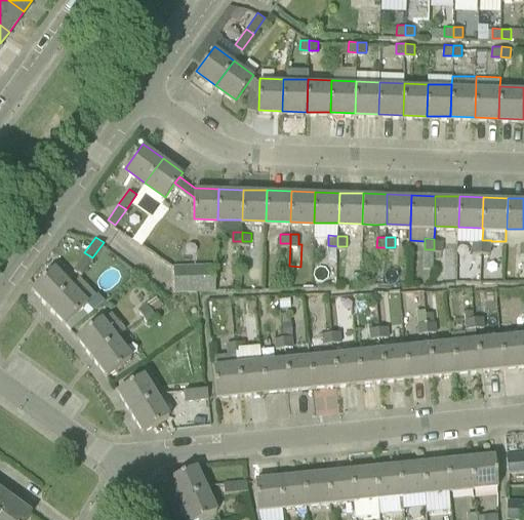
[(434,249),(443,249),(443,239),(434,239),(434,249)]
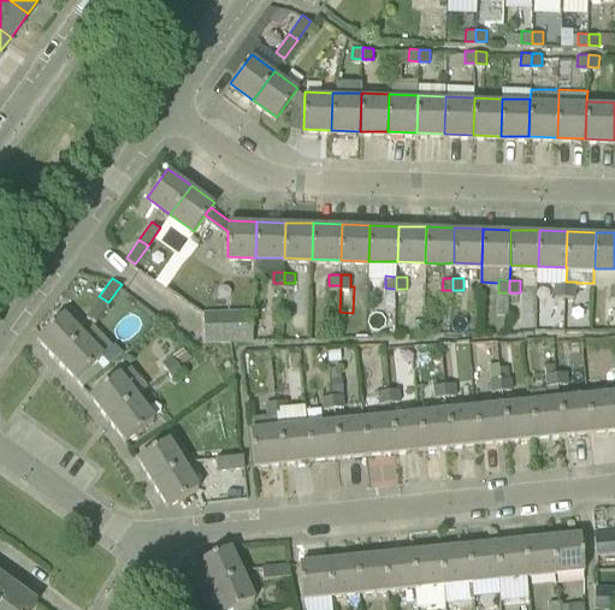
[(566,294),(566,282),(555,282),(554,294),(566,294)]
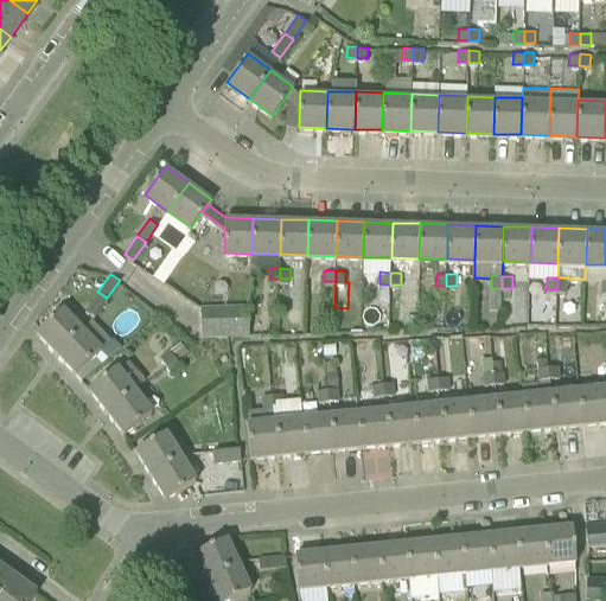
[(568,289),(568,279),(568,277),(557,277),(557,289),(568,289)]
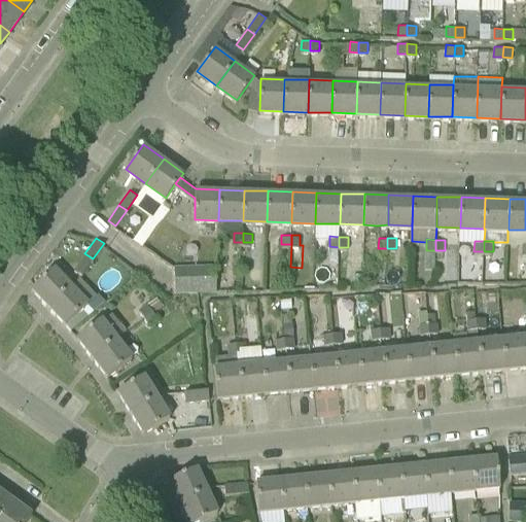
[(435,250),(426,250),(425,266),(435,267),(435,250)]
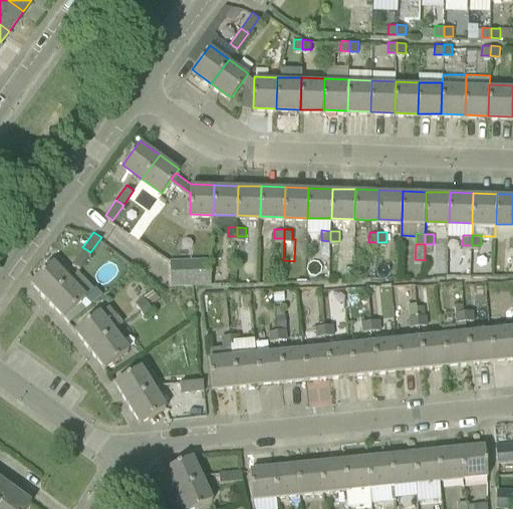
[(72,262),(80,267),(90,252),(82,247),(72,262)]
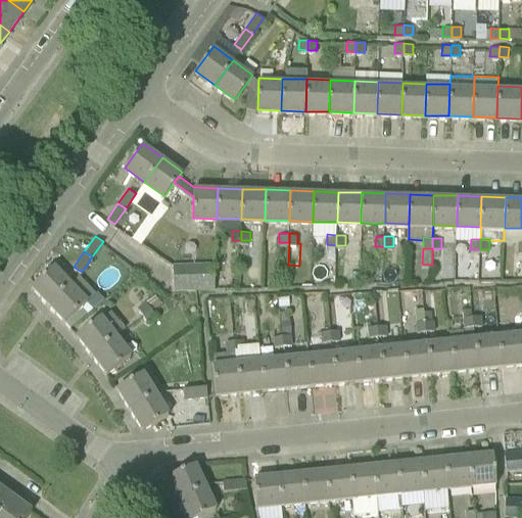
[(175,289),(215,287),(214,261),(174,262),(175,289)]
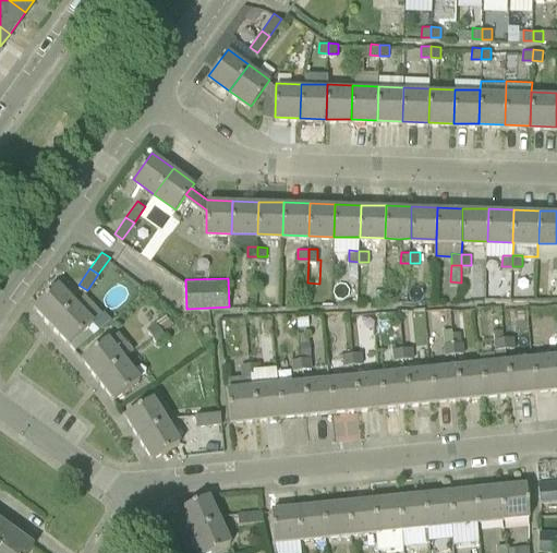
[(52,323),(75,301),(58,281),(34,304),(52,323)]
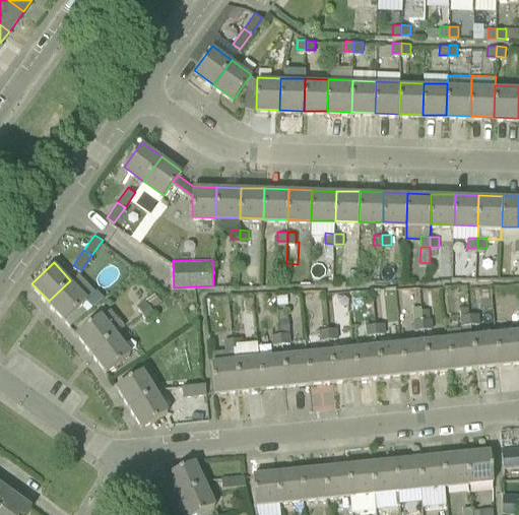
[(49,301),(65,318),(87,298),(70,280),(49,301)]
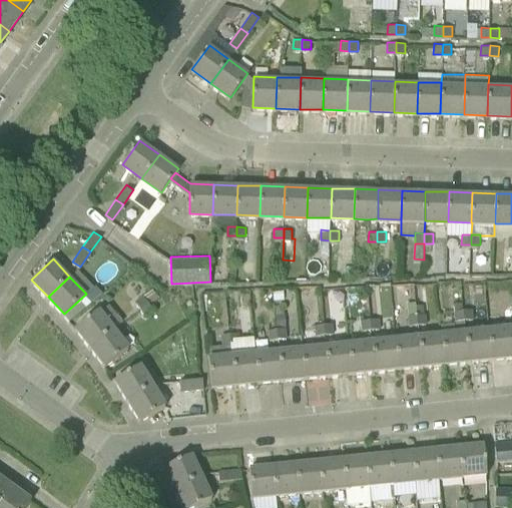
[(140,308),(148,302),(155,297),(149,289),(143,294),(135,300),(140,308)]
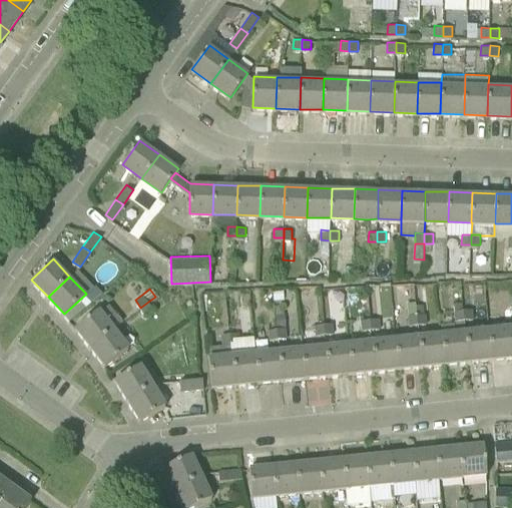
[(148,302),(140,308),(145,315),(153,309),(148,302)]
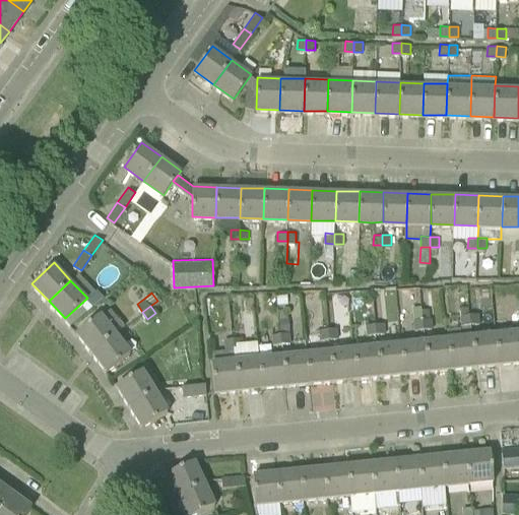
[(479,311),(470,312),(471,323),(480,322),(479,311)]
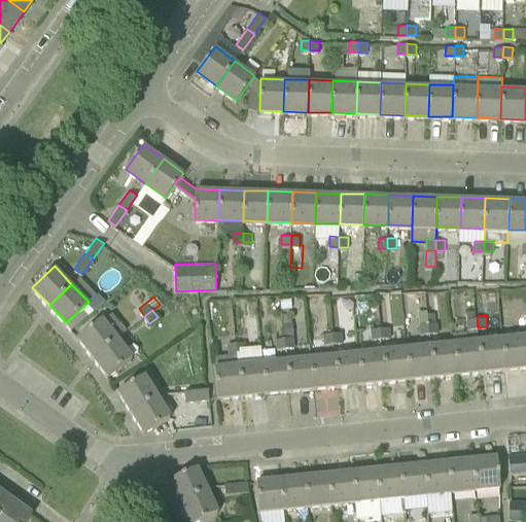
[(77,337),(93,355),(118,336),(103,316),(77,337)]
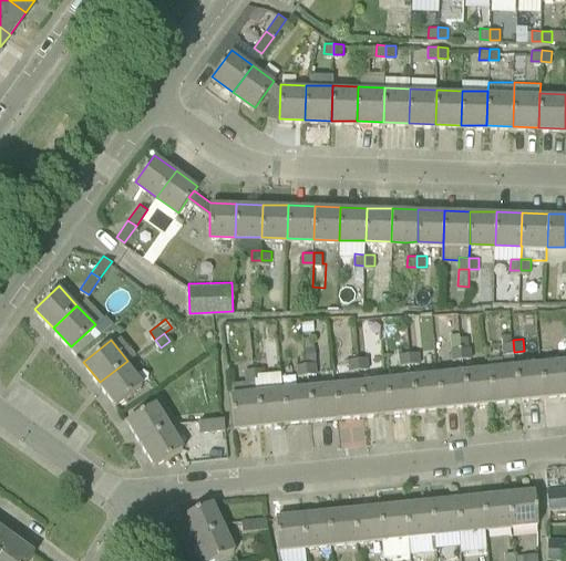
[(502,341),(503,353),(514,352),(513,340),(502,341)]
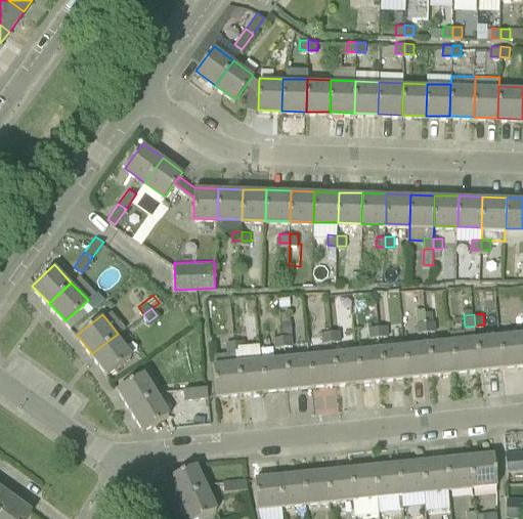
[(437,317),(428,318),(429,330),(438,329),(437,317)]
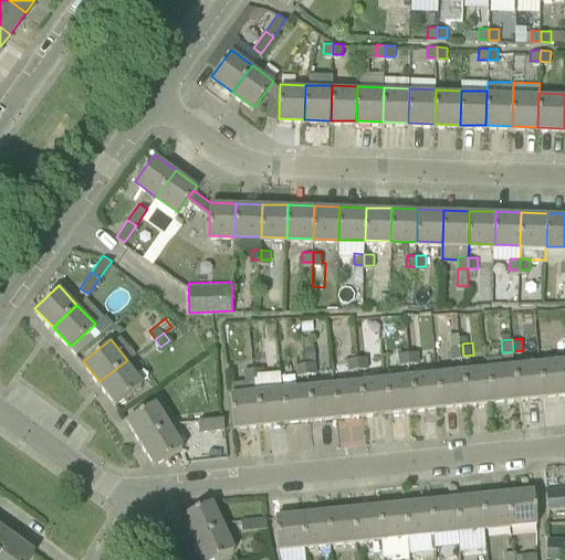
[(462,344),(452,345),(453,357),(463,356),(462,344)]
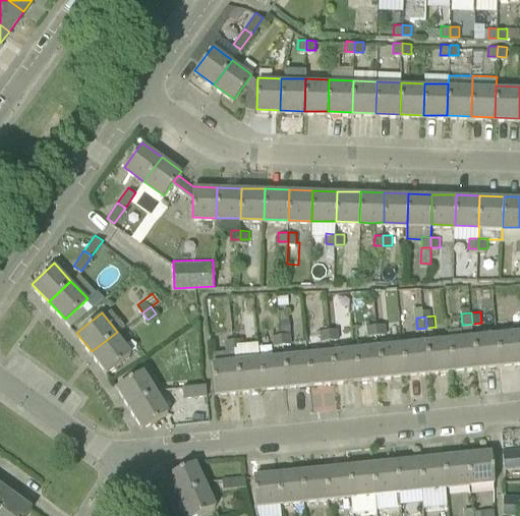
[(378,333),(386,332),(385,322),(376,323),(378,333)]
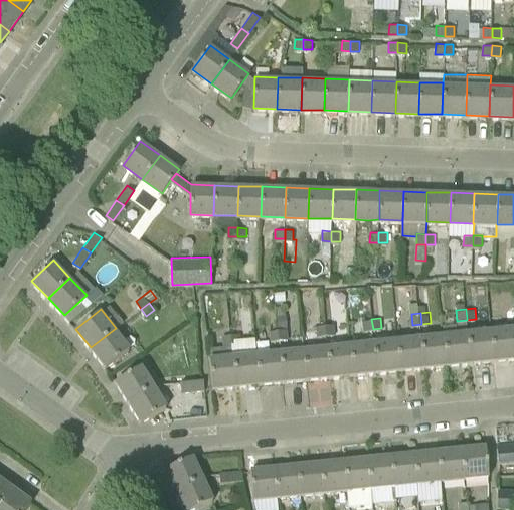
[(362,320),(364,330),(373,329),(371,319),(362,320)]
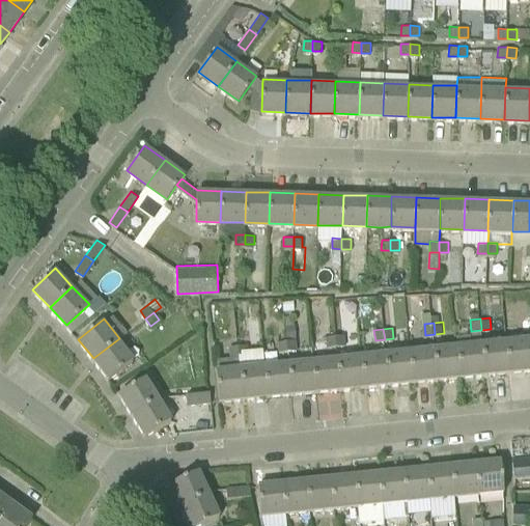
[(486,372),(482,342),(481,335),(481,330),(472,333),(457,334),(458,343),(462,376),(486,372)]
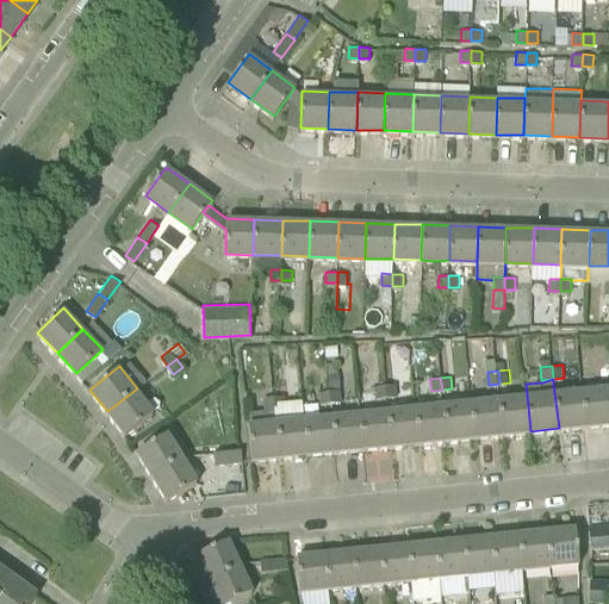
[(376,397),(387,396),(386,383),(374,384),(376,397)]
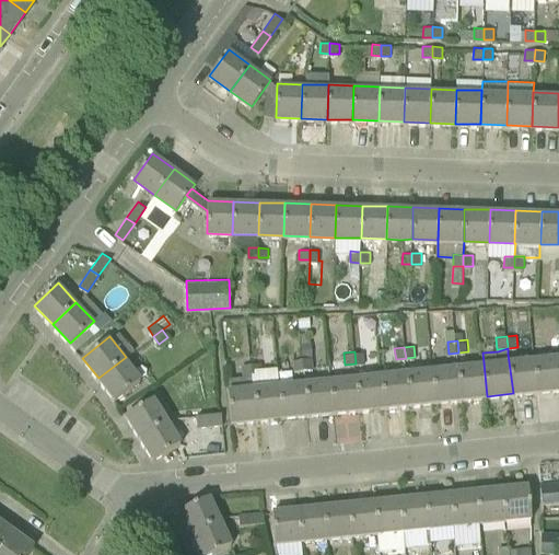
[(356,363),(364,362),(363,351),(354,351),(356,363)]
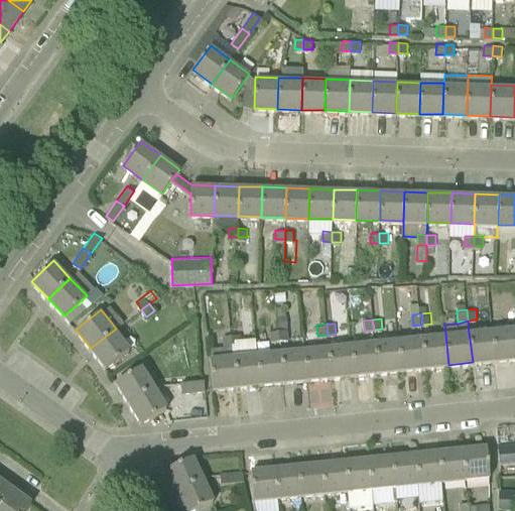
[(496,360),(514,357),(514,328),(493,331),(496,360)]
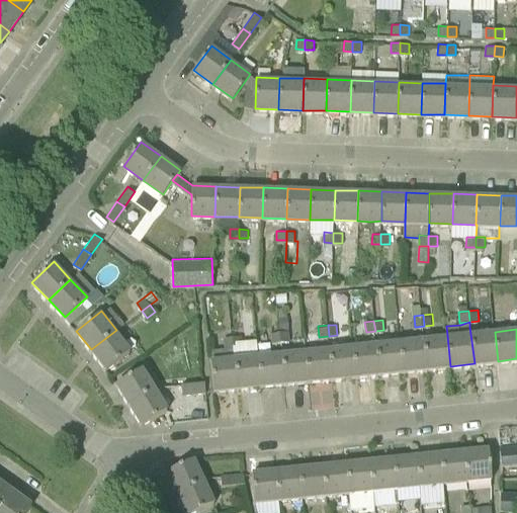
[(91,349),(106,368),(131,349),(116,330),(91,349)]
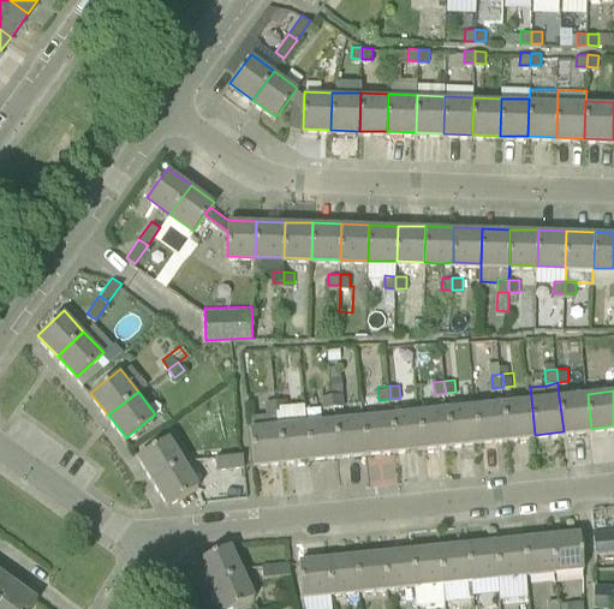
[(322,405),(334,404),(333,392),(322,393),(322,405)]
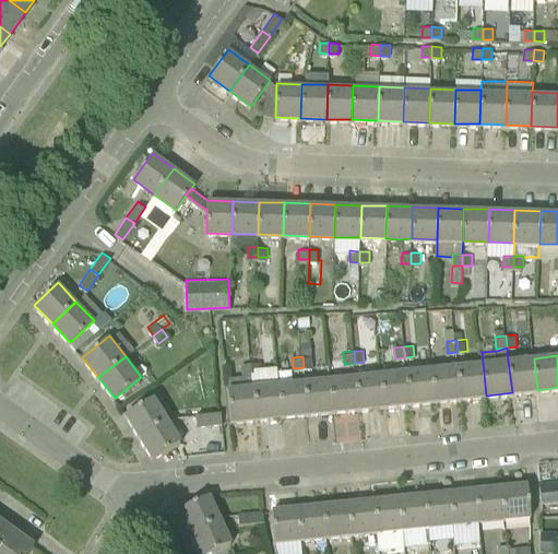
[(311,356),(303,356),(304,367),(312,367),(311,356)]
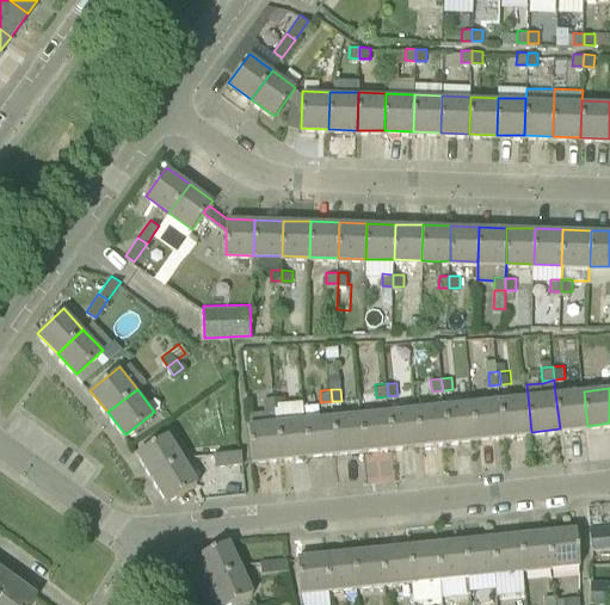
[(560,428),(587,426),(584,391),(555,394),(560,428)]
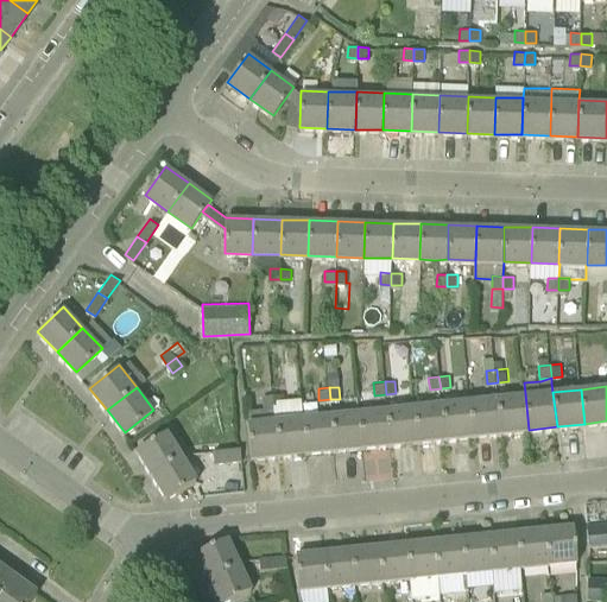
[(273,393),(274,405),(285,404),(284,392),(273,393)]
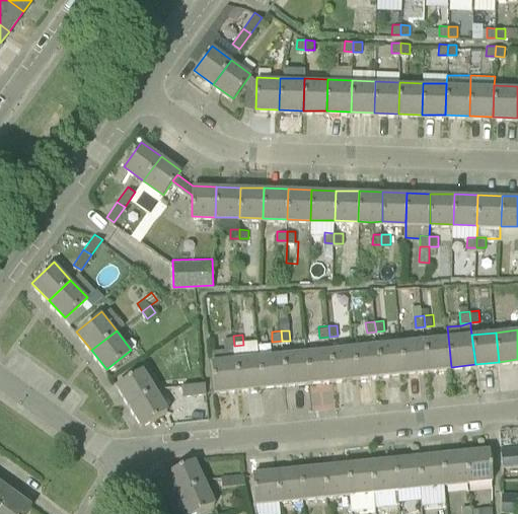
[(225,347),(234,346),(233,336),(224,337),(225,347)]
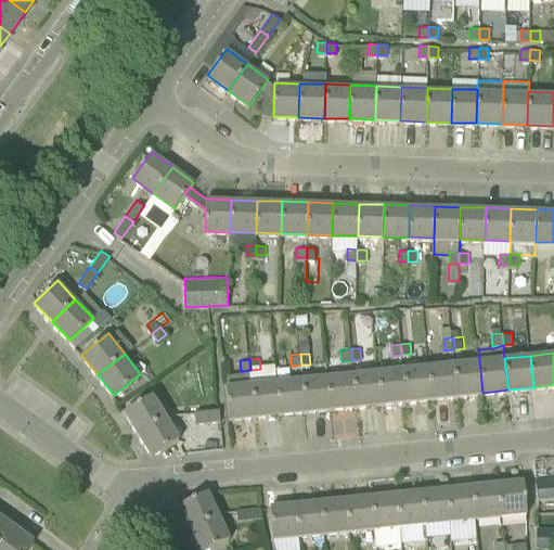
[(331,408),(356,405),(353,372),(333,374),(332,368),(335,368),(334,359),(326,360),(327,376),(331,408)]
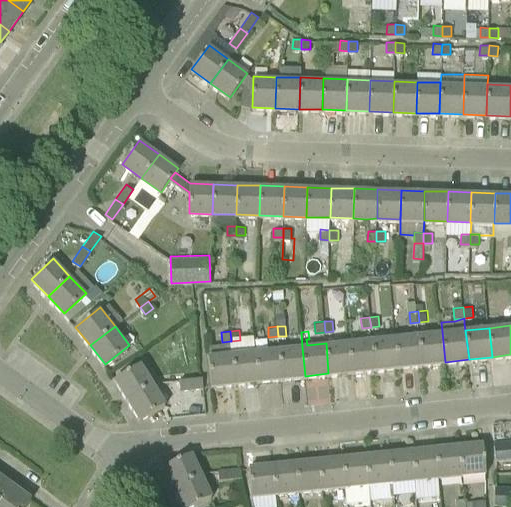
[(422,364),(445,362),(442,331),(419,334),(422,364)]
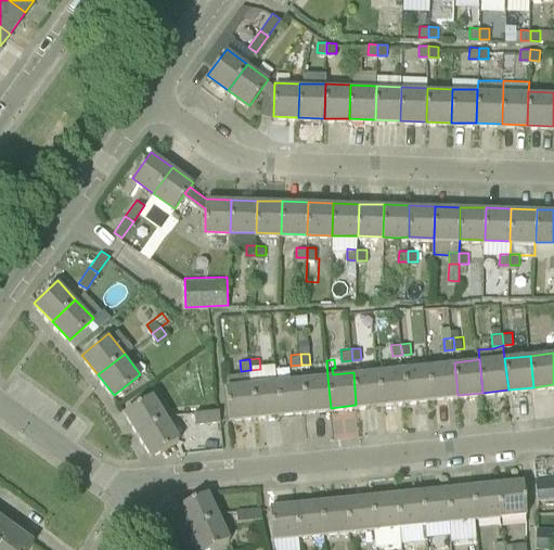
[(356,405),(382,403),(377,370),(376,360),(352,362),(353,372),(356,405)]
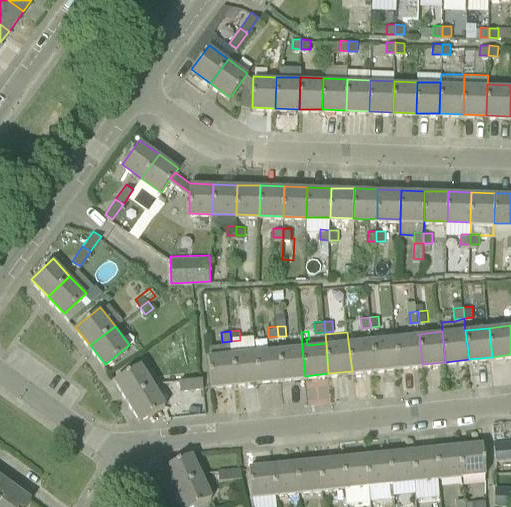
[(399,366),(422,364),(419,334),(395,336),(399,366)]
